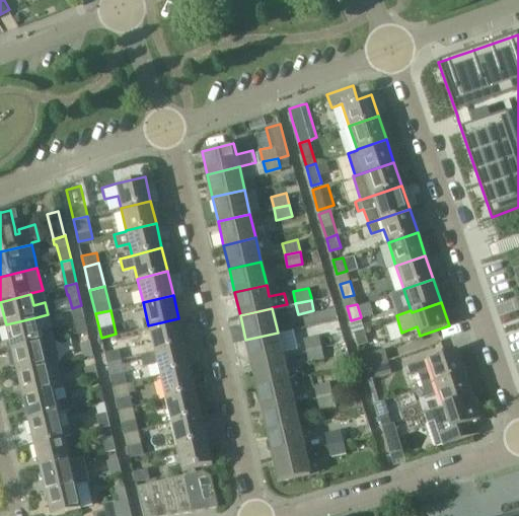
[(77,333),(87,329),(84,315),(74,318),(77,333)]
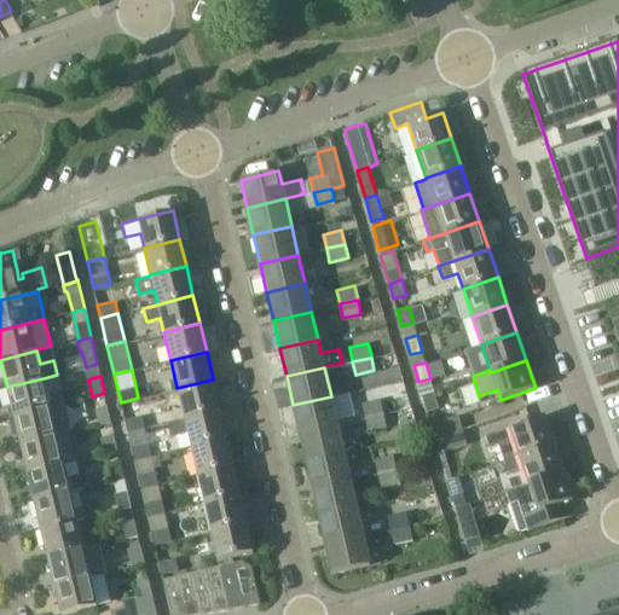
[(7,387),(15,417),(65,404),(63,392),(47,395),(44,378),(7,387)]
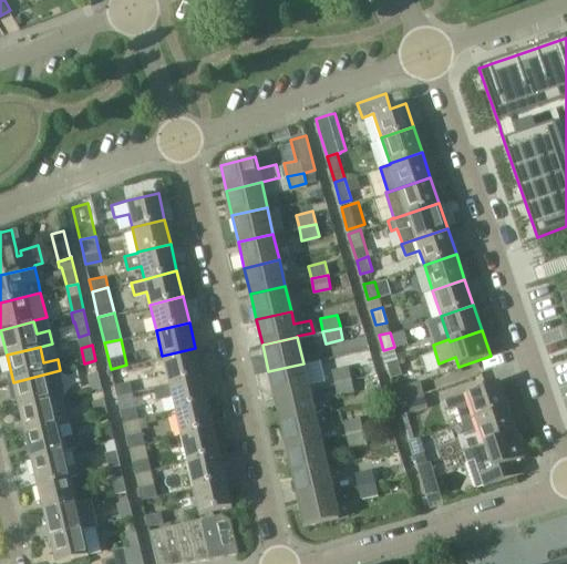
[(165,369),(168,382),(200,373),(195,348),(162,356),(162,357),(146,360),(150,372),(165,369)]
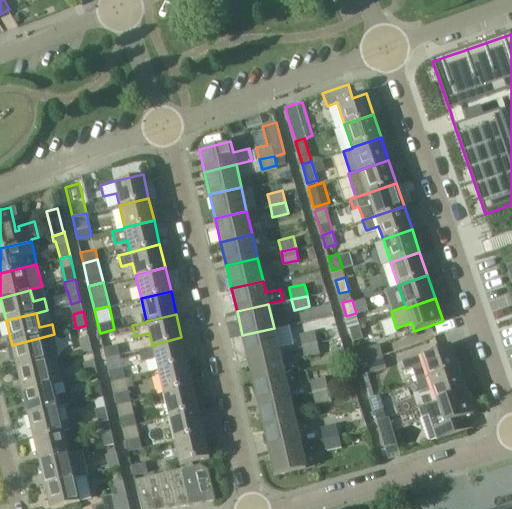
[(363,336),(359,323),(349,326),(353,339),(363,336)]
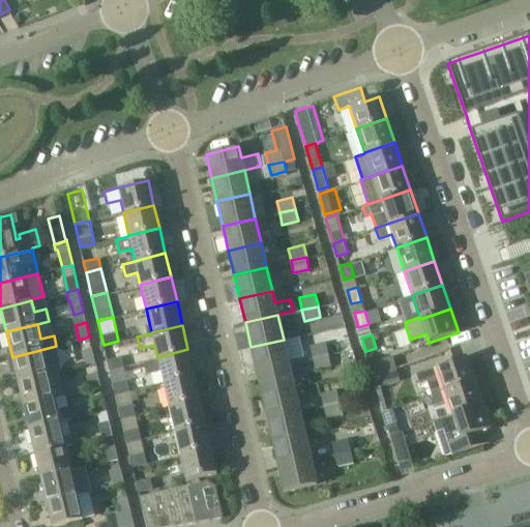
[(284,340),(251,347),(256,369),(289,361),(284,340)]
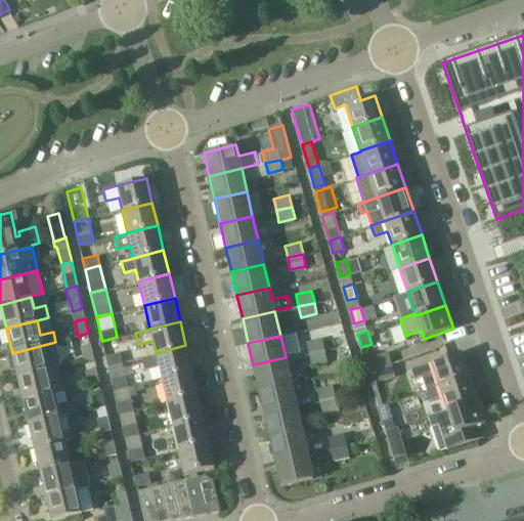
[(306,340),(309,352),(324,348),(321,337),(306,340)]
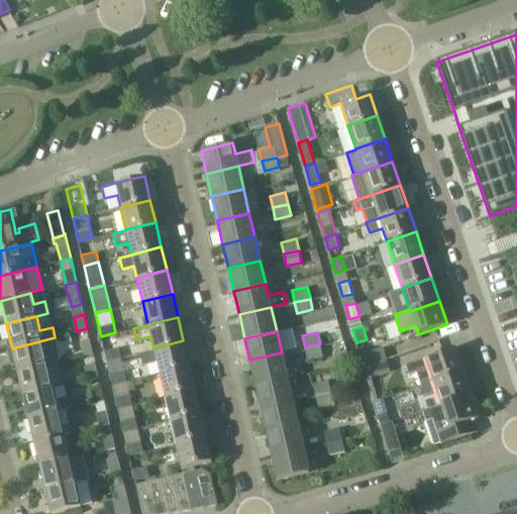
[(55,337),(12,348),(17,372),(57,362),(61,361),(55,337)]
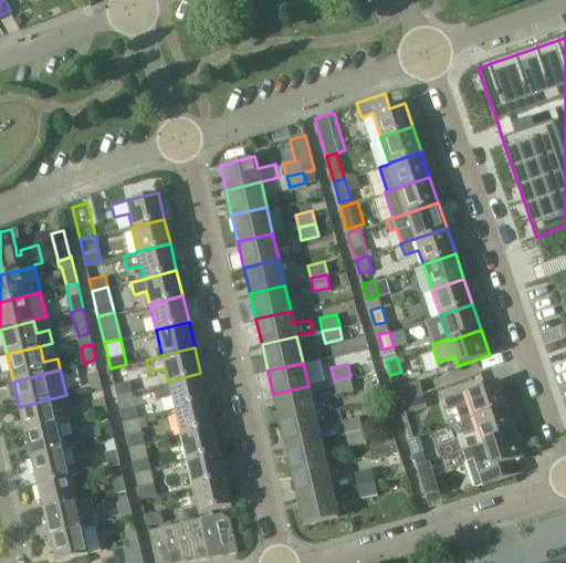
[(87,373),(91,387),(101,385),(97,371),(87,373)]
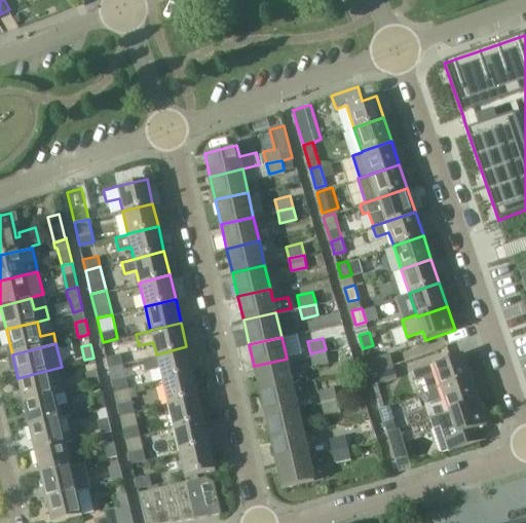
[(145,370),(159,367),(161,378),(192,370),(186,346),(156,355),(142,358),(145,370)]
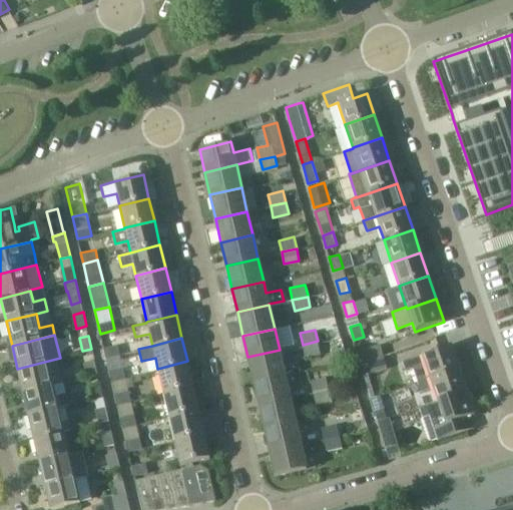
[(321,353),(318,341),(303,345),(306,357),(321,353)]
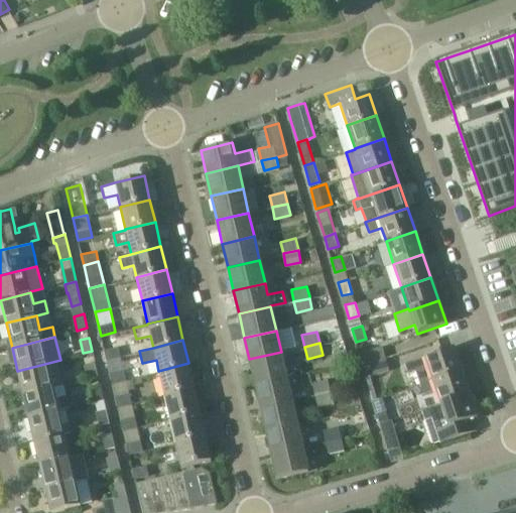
[(359,352),(362,364),(385,357),(382,345),(359,352)]
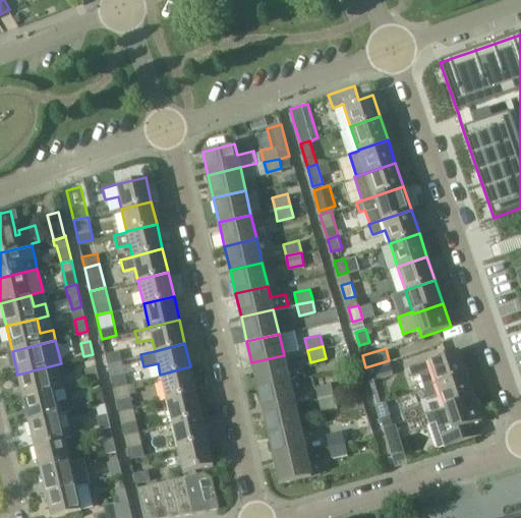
[(105,352),(107,362),(121,358),(119,349),(105,352)]
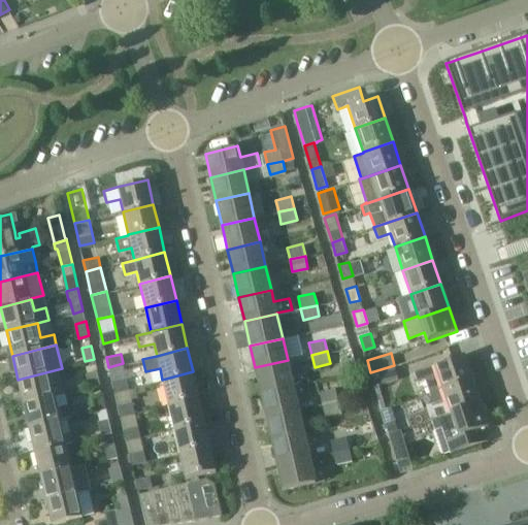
[(422,368),(415,370),(418,381),(425,378),(431,393),(472,380),(471,378),(473,375),(470,367),(468,366),(464,354),(434,364),(422,368)]
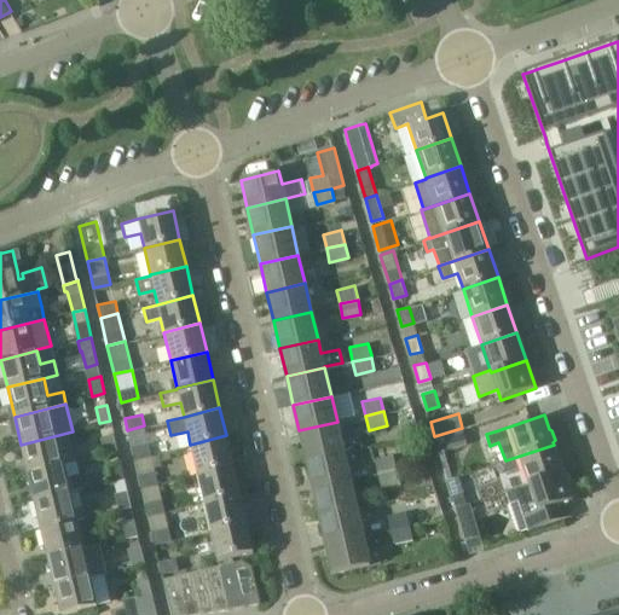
[(337,422),(299,430),(306,460),(343,452),(337,422)]
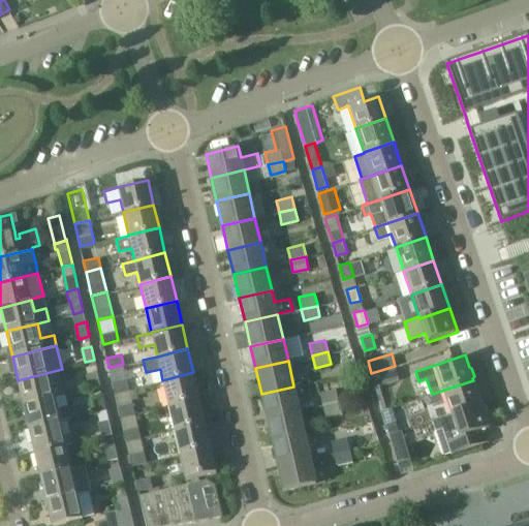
[(129,388),(123,364),(109,368),(115,392),(129,388)]
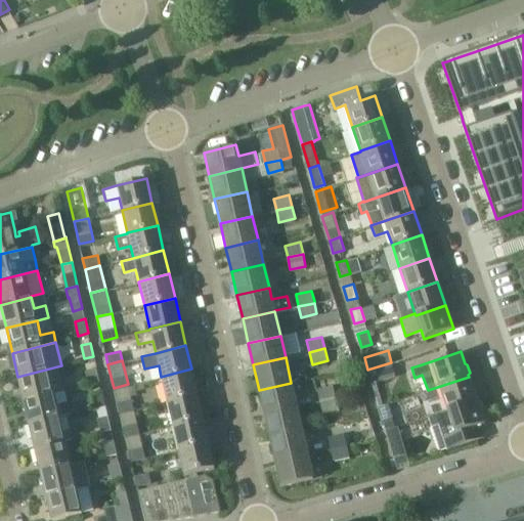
[(395,374),(391,362),(367,370),(372,382),(395,374)]
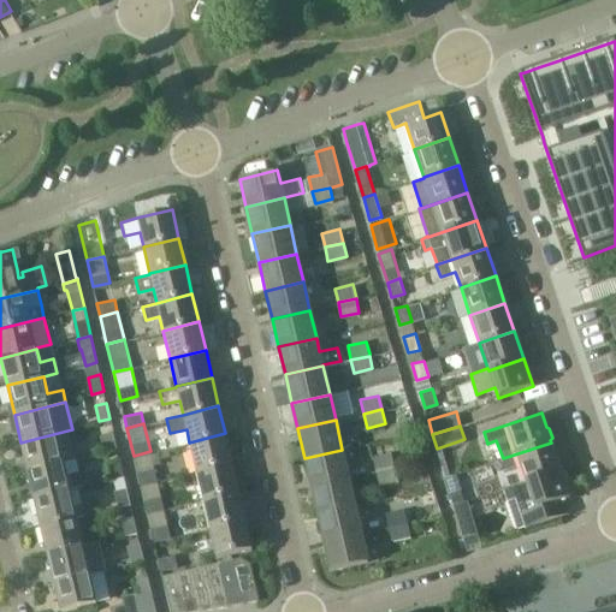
[(21,443),(28,469),(64,461),(75,457),(67,431),(21,443)]
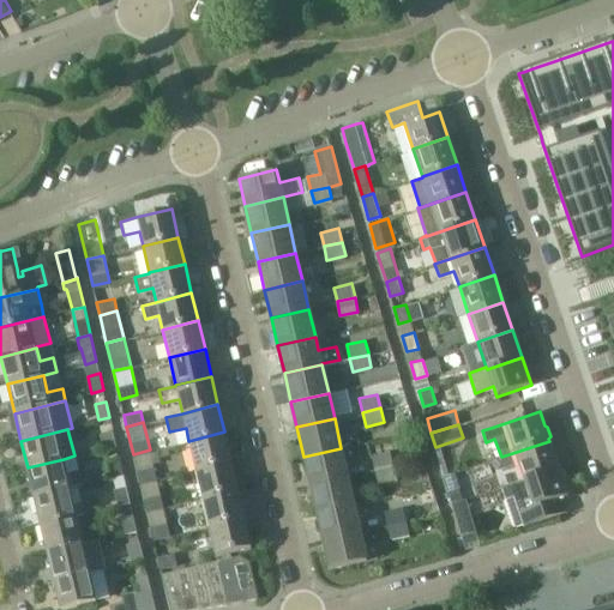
[(101,433),(104,448),(116,446),(113,429),(101,433)]
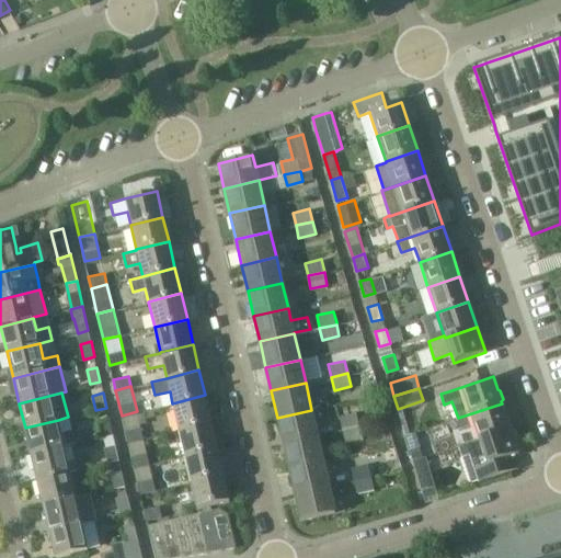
[(210,421),(205,395),(172,403),(179,429),(210,421)]
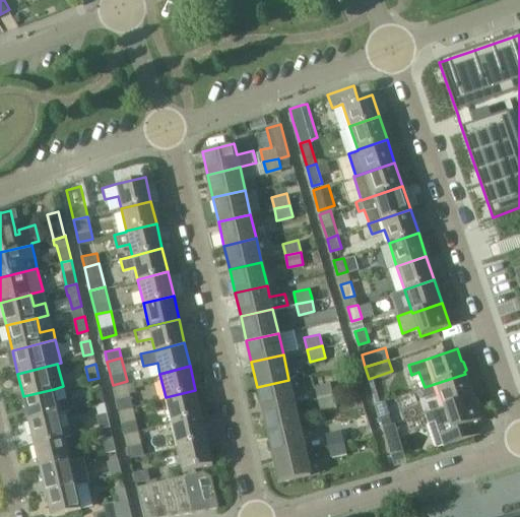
[(465,374),(425,387),(427,396),(439,392),(444,405),(444,406),(473,397),(465,374)]
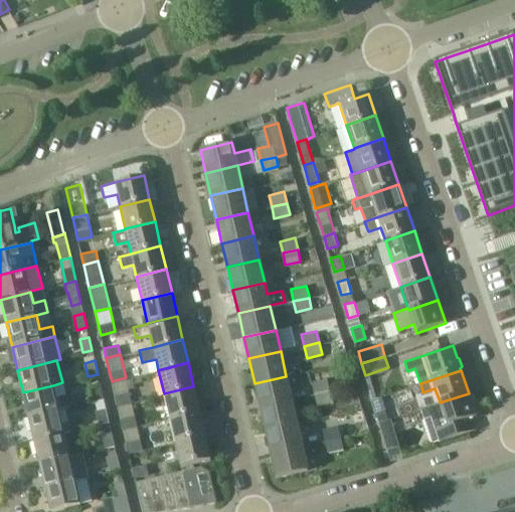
[(286,376),(254,383),(260,406),(292,399),(286,376)]
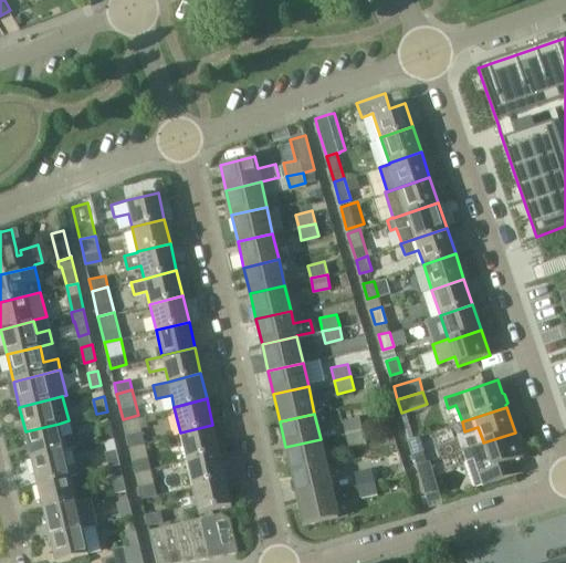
[(342,419),(346,433),(363,428),(359,415),(342,419)]
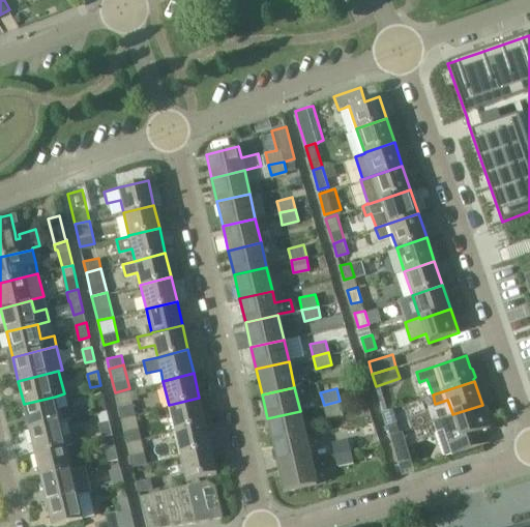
[(93,398),(96,411),(107,409),(104,394),(93,398)]
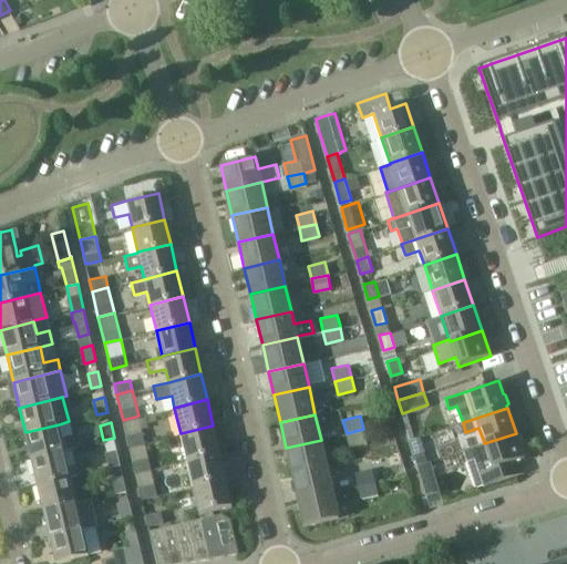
[(59,424),(26,432),(32,460),(65,451),(64,450),(76,447),(73,433),(72,433),(61,436),(59,424)]
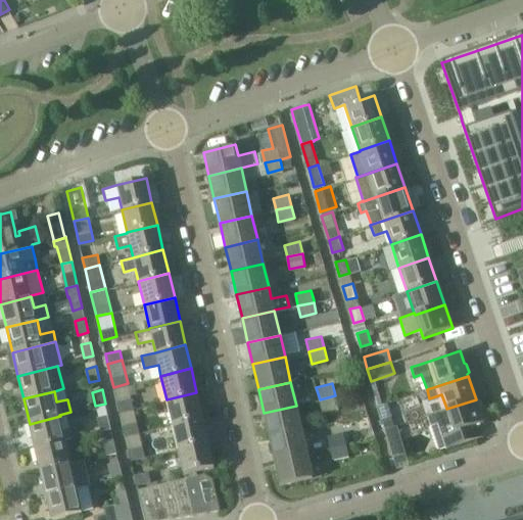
[(196,392),(167,399),(172,424),(202,417),(196,392)]
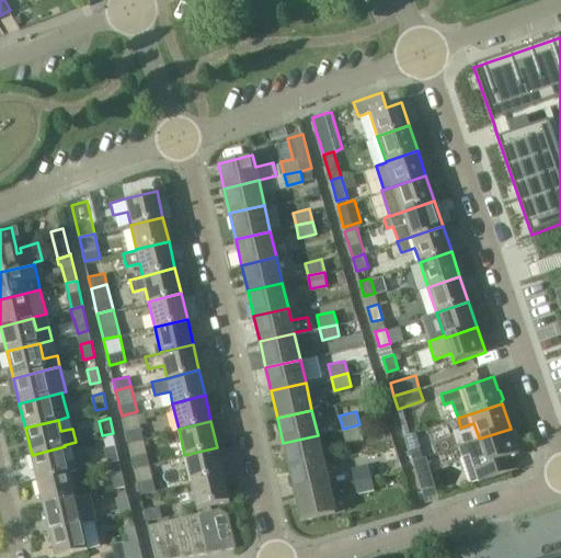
[(362,437),(359,424),(343,429),(346,441),(362,437)]
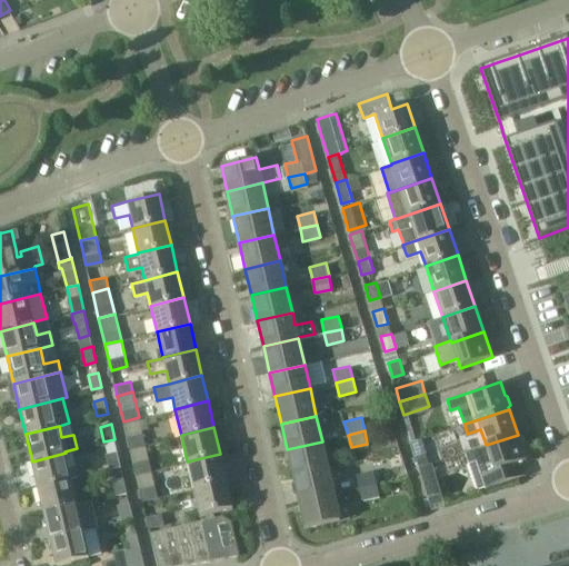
[(142,433),(127,436),(129,447),(146,444),(142,433)]
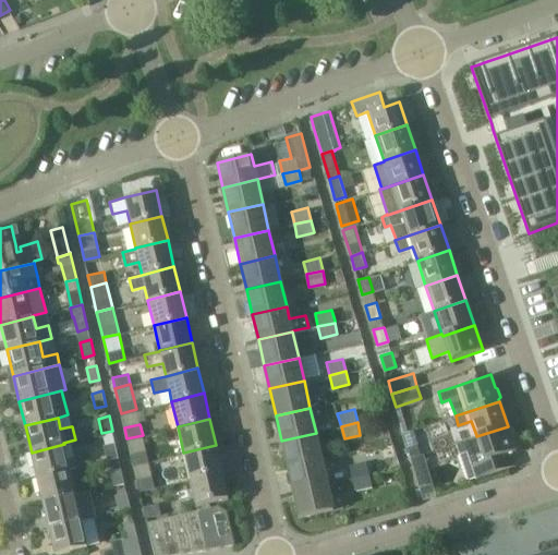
[(476,435),(456,442),(460,455),(466,453),(475,480),(509,469),(504,456),(510,454),(517,451),(508,426),(476,436),(476,435)]
